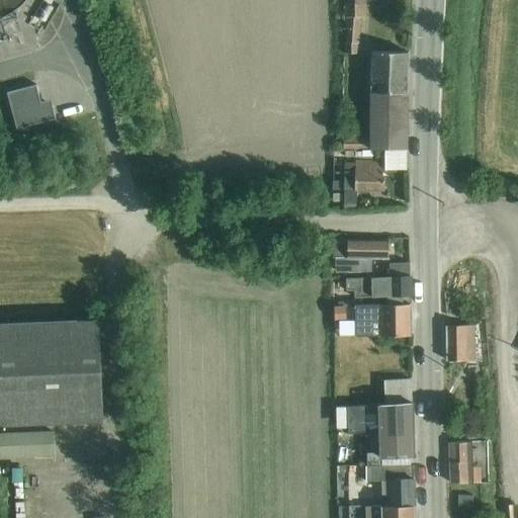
[(0,0),(0,11),(24,10),(23,0),(0,0)]
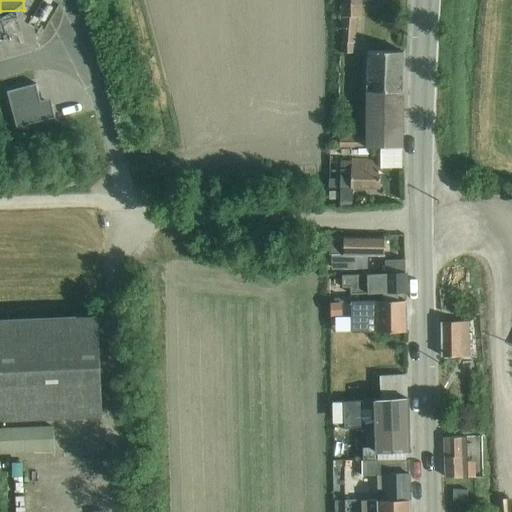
[(340,0),(341,6),(340,6),(341,17),(343,17),(342,41),(340,41),(341,53),(354,53),(355,43),(356,43),(357,17),(361,17),(361,5),(363,5),(362,0),(340,0)]
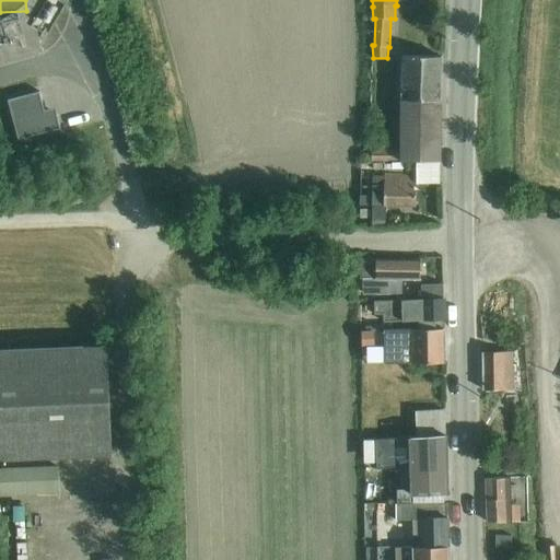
[(0,48),(14,45),(13,42),(25,38),(19,12),(14,14),(9,18),(2,21),(0,21),(0,48)]
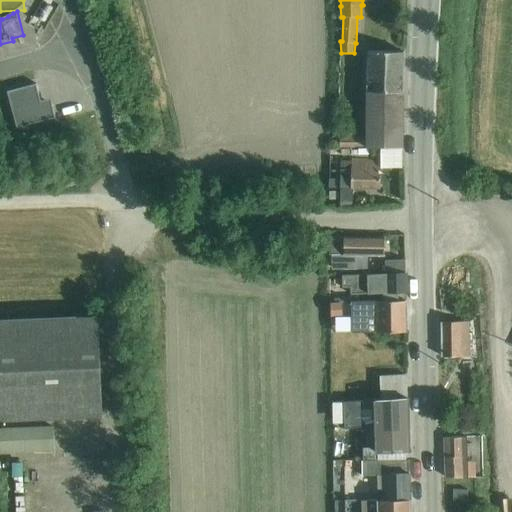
[(380,148),(402,148),(403,91),(404,52),(367,51),(366,137),(340,137),(340,148),(380,148)]
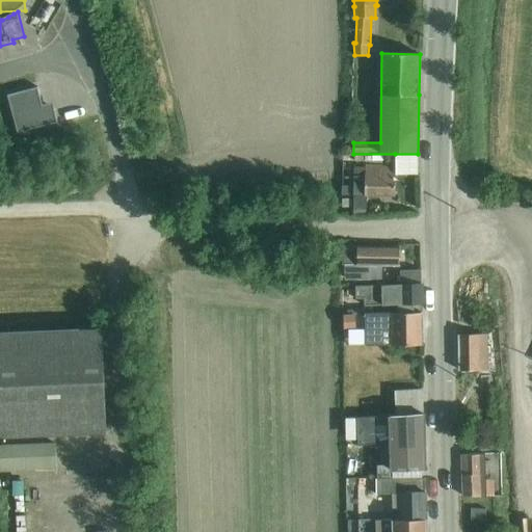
[(37,86),(7,95),(18,132),(58,122),(54,108),(45,111),(37,86)]
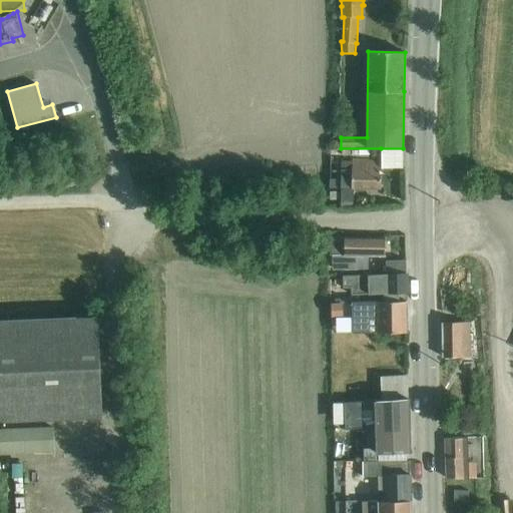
[(403,148),(381,148),(381,161),(382,161),(382,169),(403,168),(403,166),(403,148)]
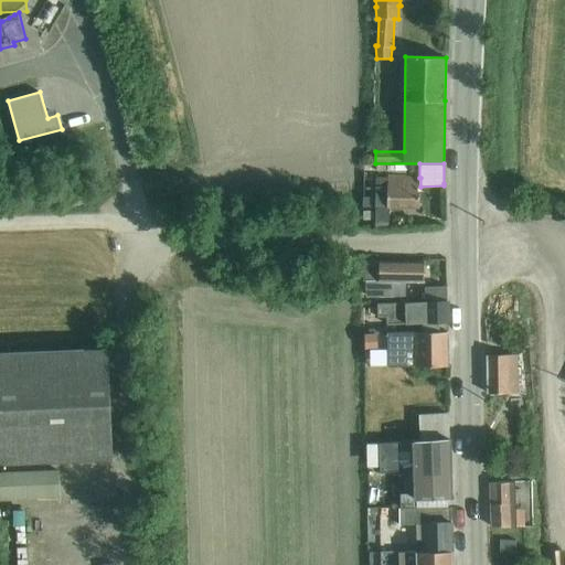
[(387,177),(374,178),(375,187),(376,187),(375,227),(388,227),(390,208),(419,209),(420,187),(420,178),(419,178),(388,177),(388,185),(387,185),(387,177)]
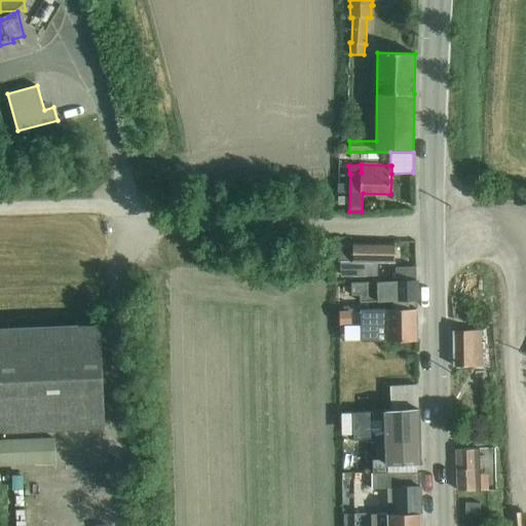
[(349,195),(338,196),(338,209),(349,208),(349,195)]
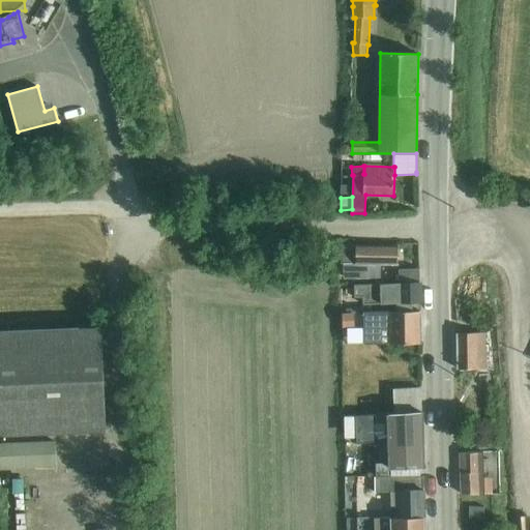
[(398,245),(343,244),(344,278),(381,277),(381,264),(398,264),(398,245)]
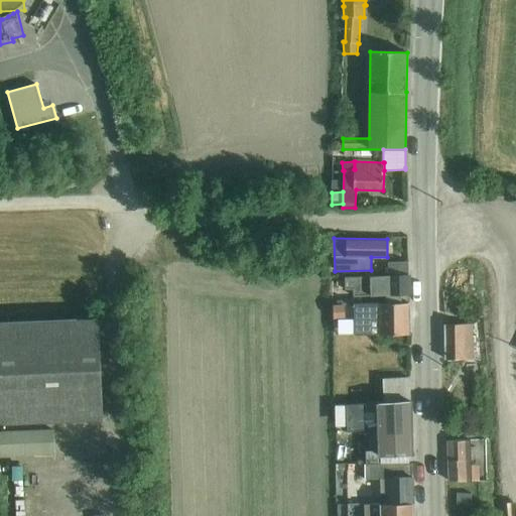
[(386,275),(409,274),(408,262),(388,263),(388,264),(385,264),(386,275)]
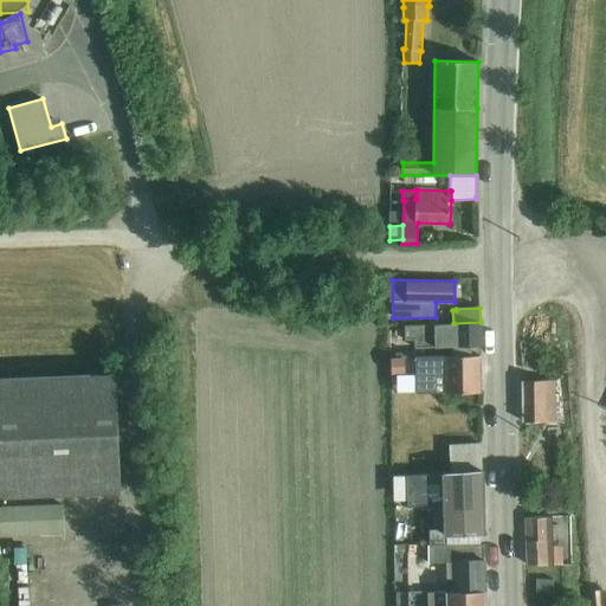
[(481,322),(407,326),(406,341),(416,341),(416,346),(453,346),(453,356),(471,356),(471,346),(481,346),(481,322)]
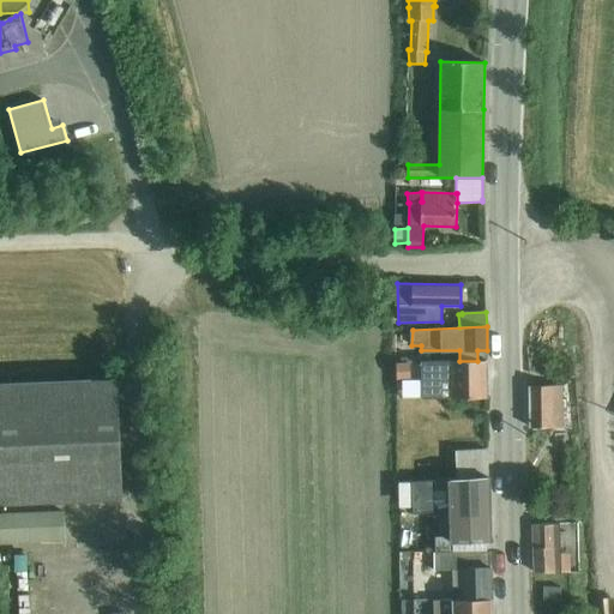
[(451,363),(422,362),(423,397),(488,398),(487,361),(451,361),(451,363)]
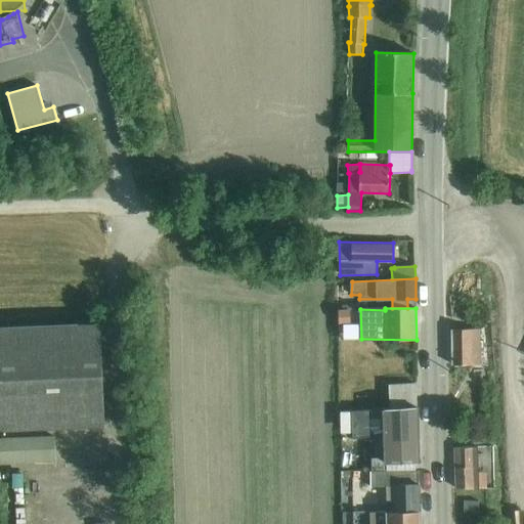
[(354,309),(340,310),(340,322),(355,321),(354,309)]
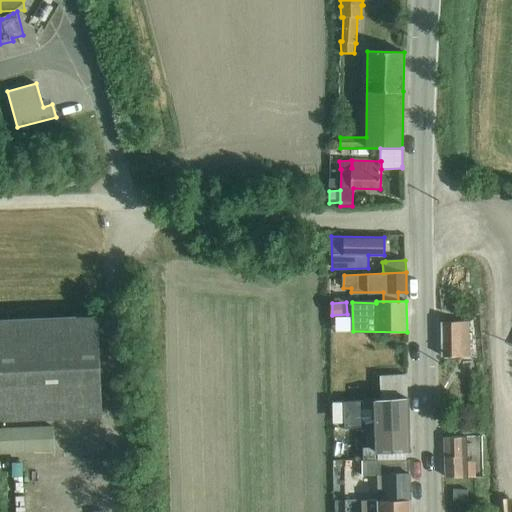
[(98,316),(0,319),(0,420),(103,416),(98,316)]
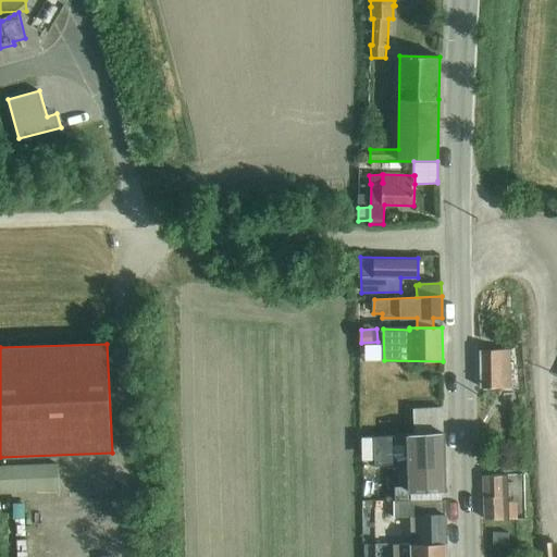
[(511,349),(481,350),(481,388),(511,387),(511,374),(515,374),(515,362),(511,362),(511,349)]
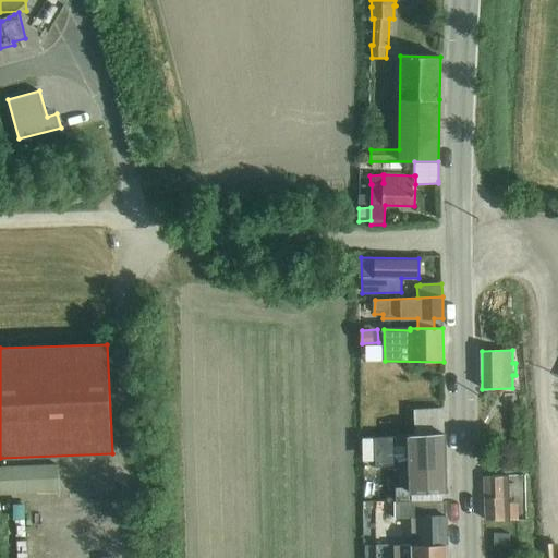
[(444,408),(413,409),(415,435),(445,433),(444,408)]
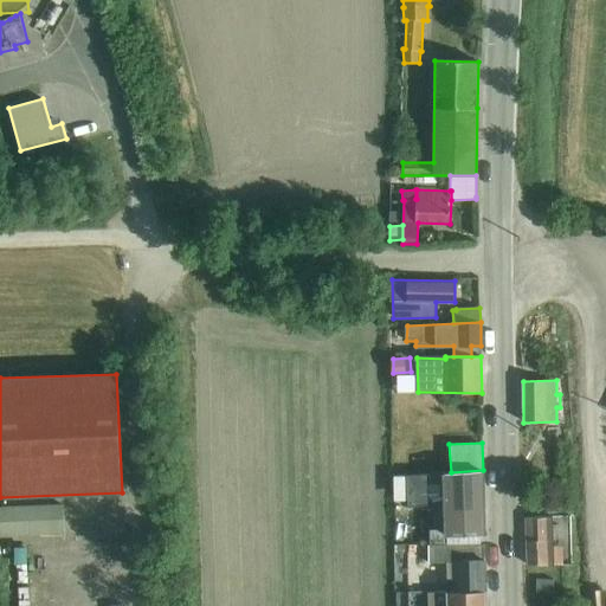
[(483,470),(395,476),(395,501),(408,501),(408,513),(443,508),(443,529),(443,534),(481,534),(481,521),(484,520),(483,470)]
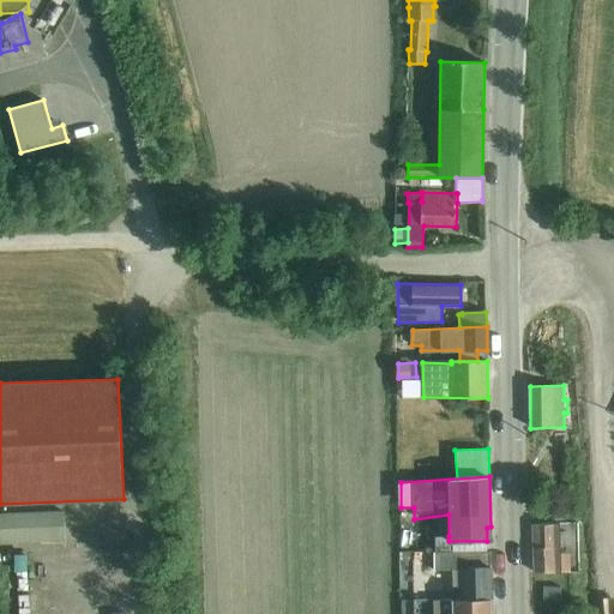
[(64,511),(0,513),(0,543),(64,541),(64,511)]
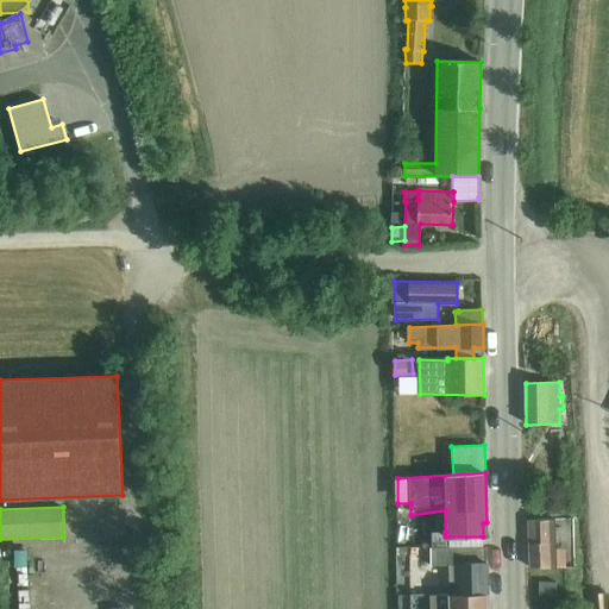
[(554,519),(528,520),(531,567),(566,566),(565,548),(557,548),(556,541),(565,541),(564,527),(556,527),(554,519)]
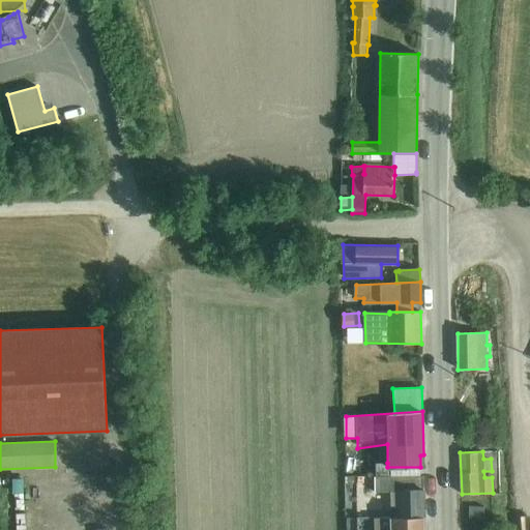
[(387,463),(376,463),(376,476),(420,476),(420,467),(387,467),(387,463)]
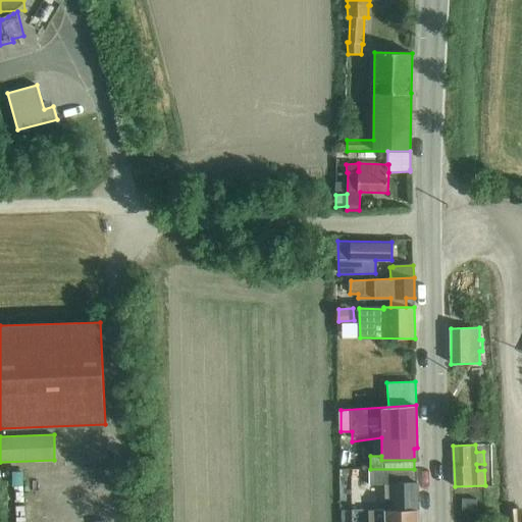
[(385,510),(418,509),(417,469),(369,469),(369,484),(384,484),(385,510)]
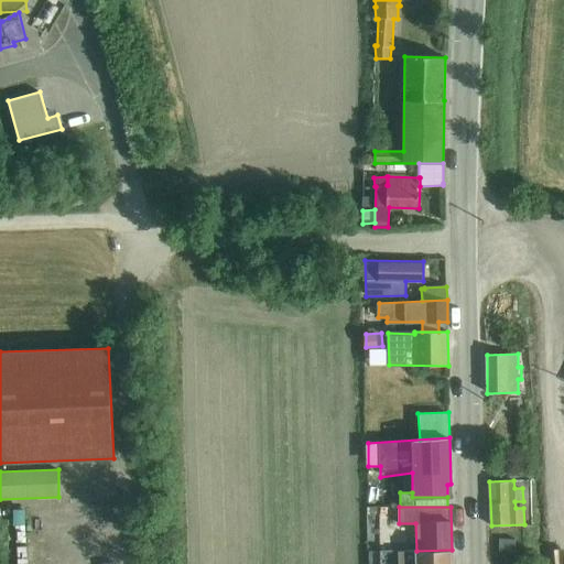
[(452,563),(452,550),(416,551),(399,552),(399,563),(452,563)]
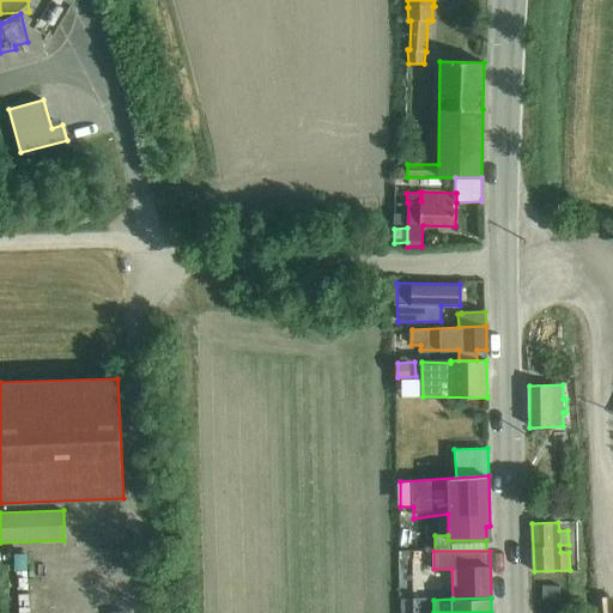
All buildings are outlined.
